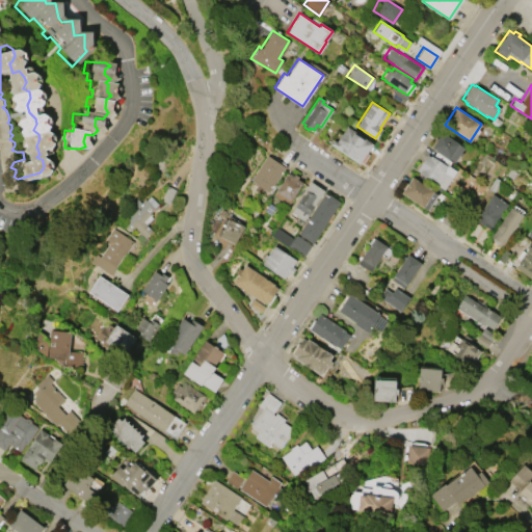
[(346,126),(372,143),(358,163),(329,143),(333,139),(336,141),(346,126)]
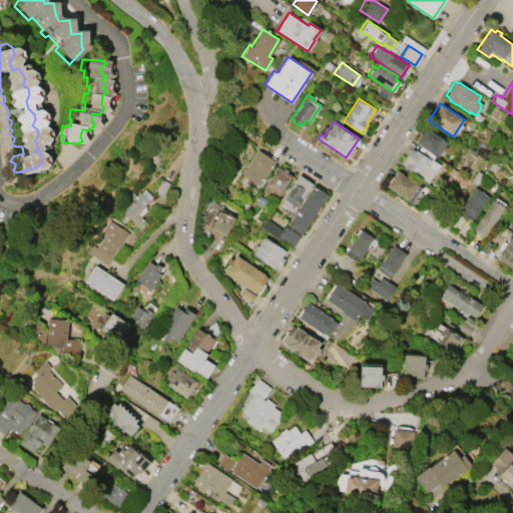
[(447,141),(437,156),(416,141),(426,127),(447,141)]
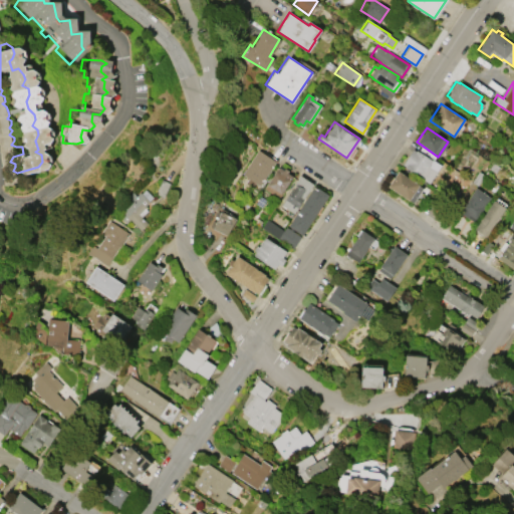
[(275,161),(258,186),(254,183),(251,187),(244,182),(247,178),(241,174),(257,149),(275,161)]
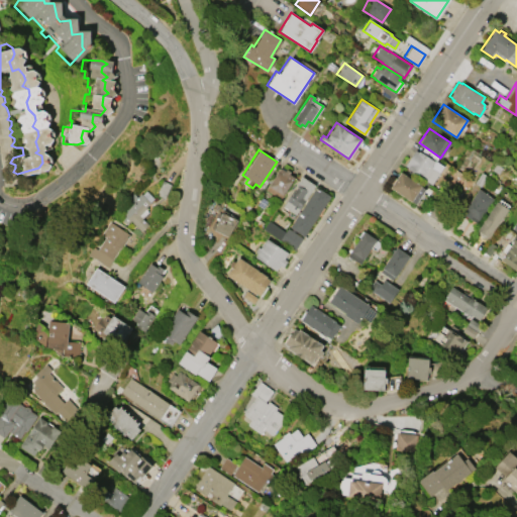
[(431,184),(425,180),(424,180),(406,168),(407,167),(404,166),(414,149),(417,151),(418,150),(434,161),(434,160),(442,166),(438,172),(439,172),(431,184)]
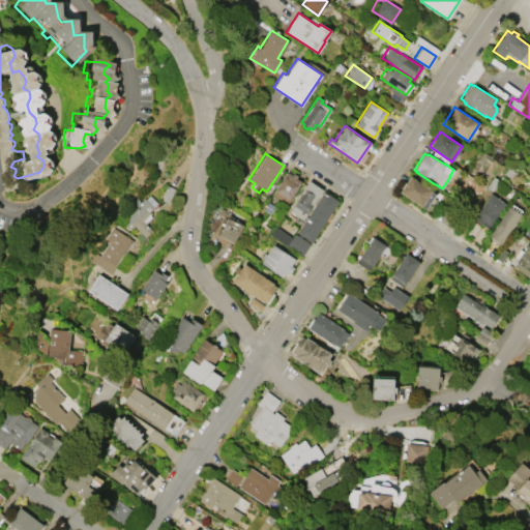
[(286,204),(271,195),(287,172),(292,175),(293,173),(297,175),(295,177),(301,181),(286,204)]
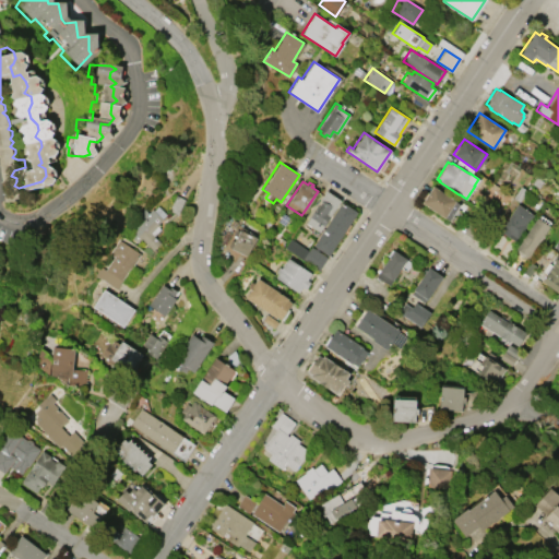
[(443,217),(420,202),(432,185),(455,200),(455,201),(460,204),(449,219),(444,217),(443,217)]
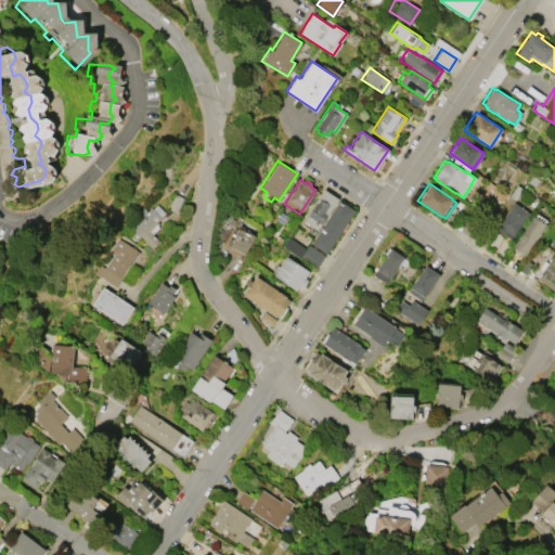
[(302,221),(313,205),(314,205),(319,198),(317,197),(323,189),(337,198),(317,230),(308,224),(307,226),(302,222),(302,221)]
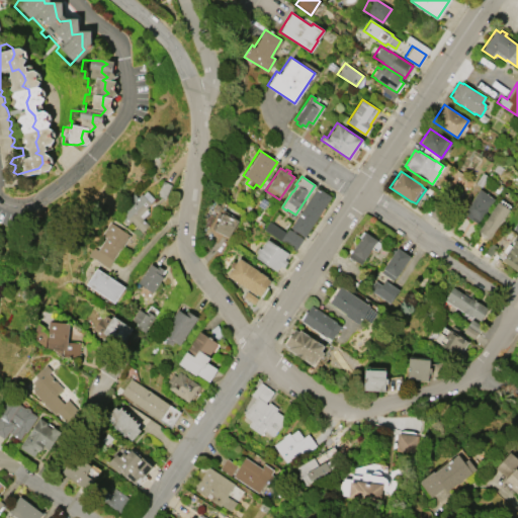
[(331,195),(304,237),(294,231),(293,232),(303,238),(294,250),(263,229),(268,221),(284,232),(287,228),(291,230),(291,229),(289,228),(317,186),(331,195)]
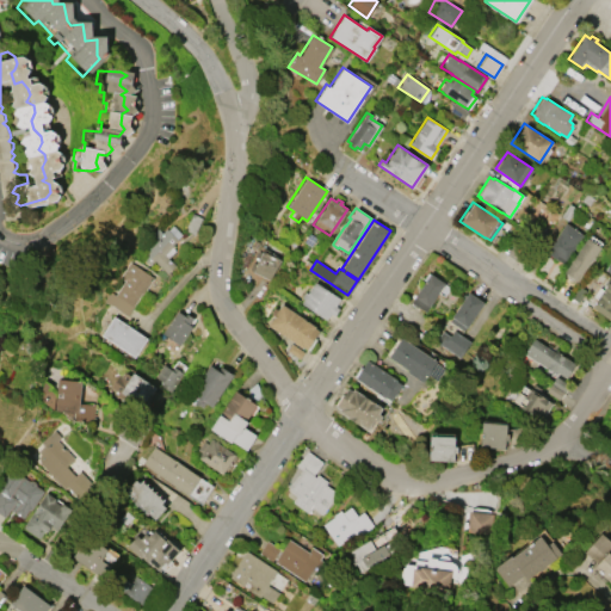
[(582,234),(562,264),(544,252),(565,222),(582,234)]
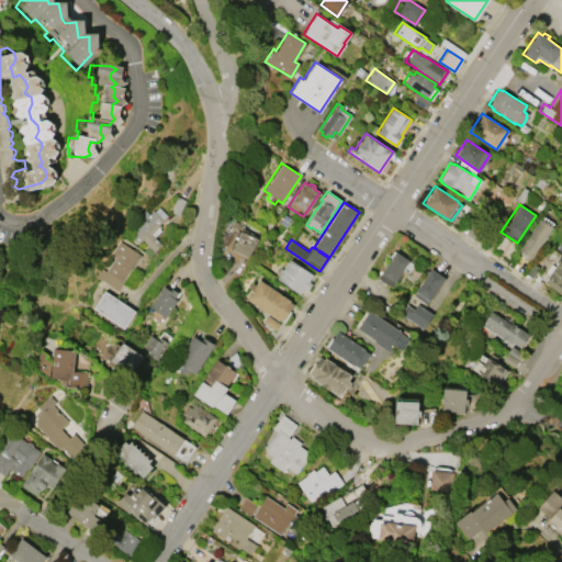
[(153,251),(147,246),(148,246),(141,239),(136,244),(126,235),(134,227),(130,223),(143,209),(148,213),(152,210),(163,221),(158,224),(160,226),(158,227),(160,229),(154,236),(160,243),(153,251)]
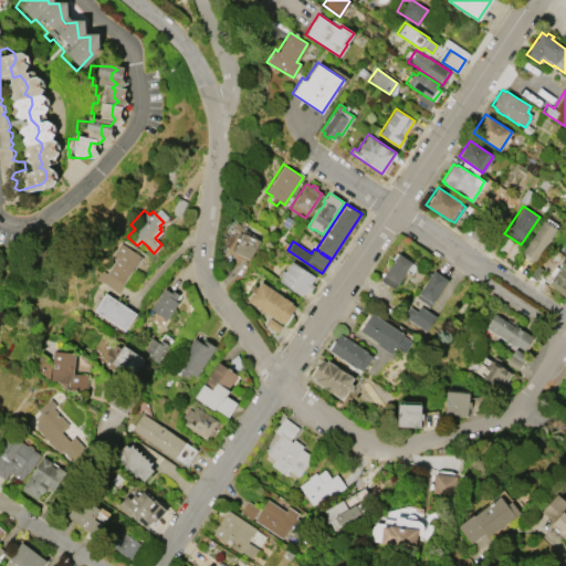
[(543,220),(555,228),(534,260),(533,259),(532,261),(522,254),(523,252),(522,251),(543,220)]
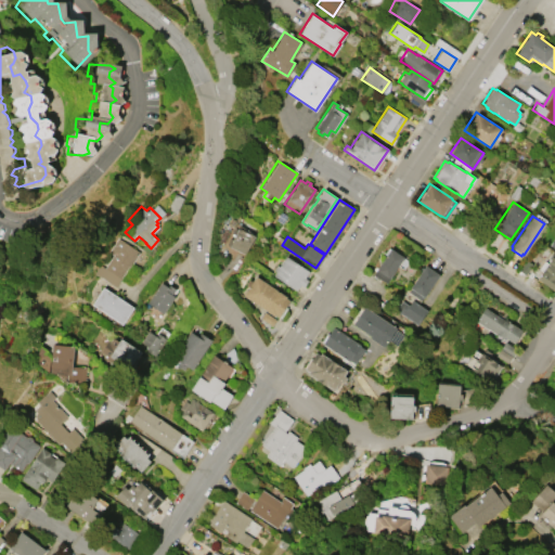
[(244,254),(229,246),(229,245),(226,244),(229,237),(232,239),(234,234),(230,232),(233,227),(236,229),(237,228),(255,235),(252,243),(249,242),(244,254)]
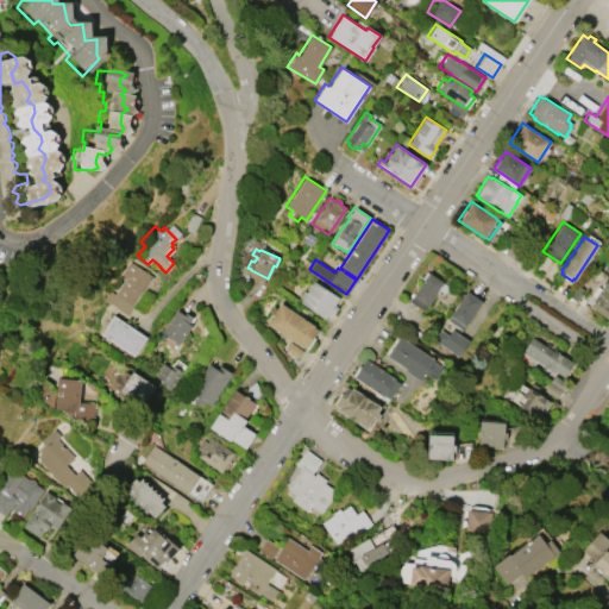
[(151,276),(125,315),(102,299),(108,289),(113,293),(124,278),(118,275),(127,259),(151,276)]
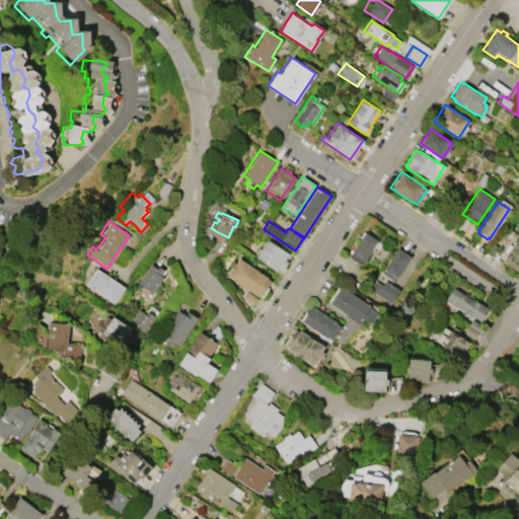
[(377,239),(361,265),(348,255),(365,231),(377,239)]
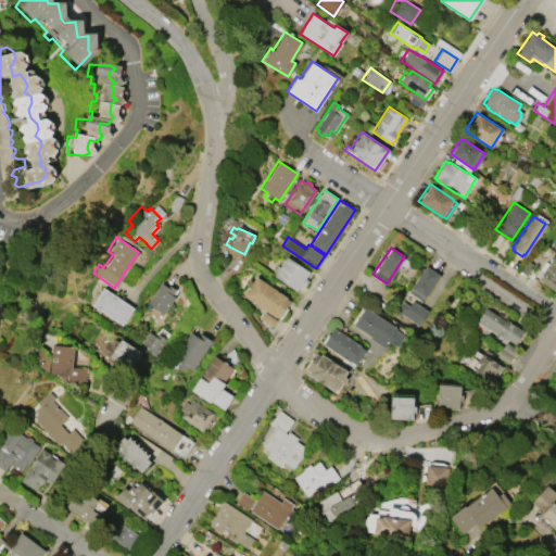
[(297,291),(273,275),(276,272),(274,269),(277,265),(279,266),(286,255),(310,272),(305,278),(308,280),(303,287),(300,285),(297,291)]
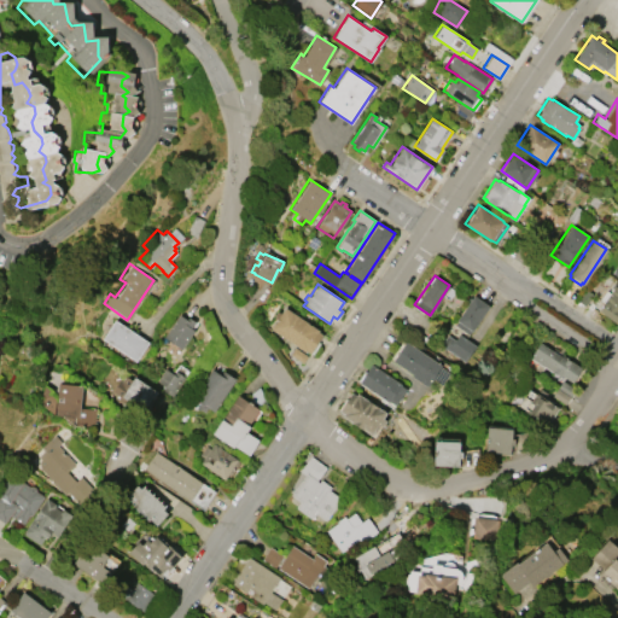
[(598,310),(605,299),(605,298),(614,285),(617,287),(617,316),(614,322),(598,310)]
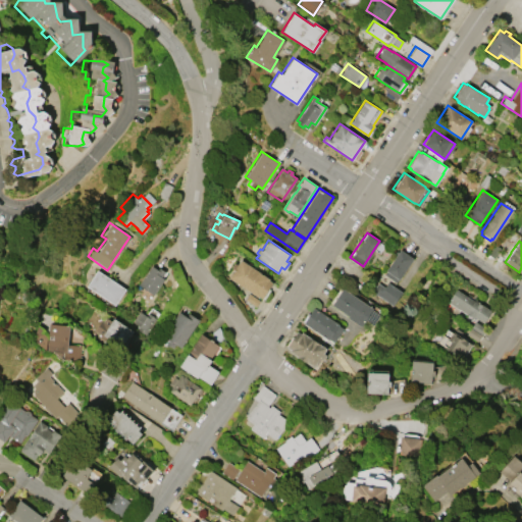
[(400,249),(413,258),(398,279),(397,279),(395,282),(383,274),(385,270),(384,270),(400,249)]
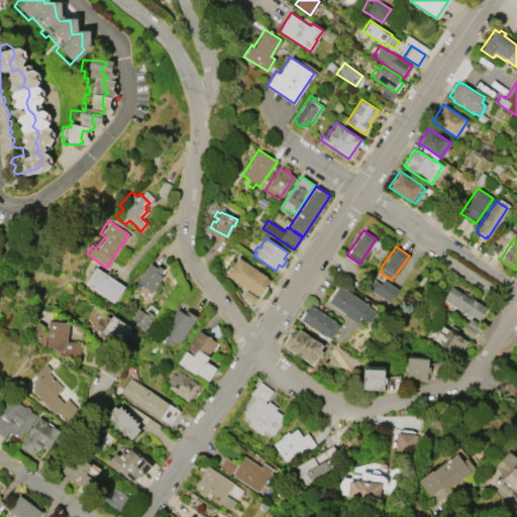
[(237,256),(267,276),(266,277),(270,280),(259,295),(255,293),(254,294),(225,275),(231,267),(228,265),(231,260),(234,262),(237,256)]
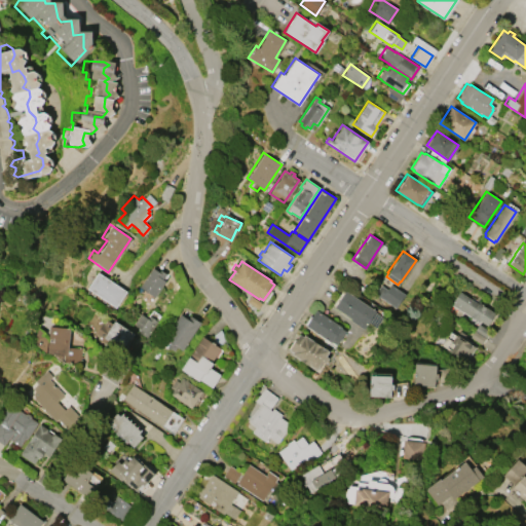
[(139,287),(152,267),(158,271),(159,269),(165,273),(162,278),(164,280),(153,297),(139,287)]
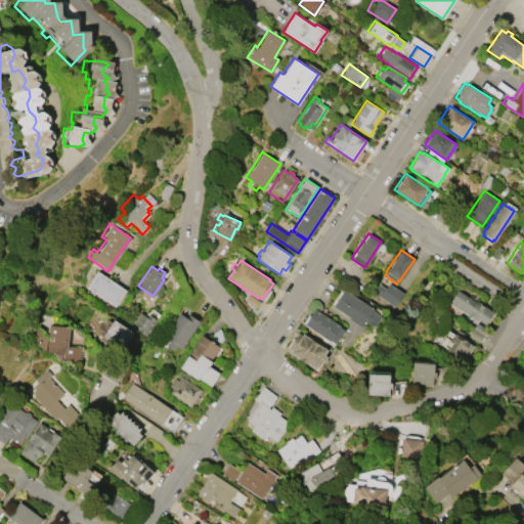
[(96,270),(126,290),(115,306),(86,287),(96,270)]
